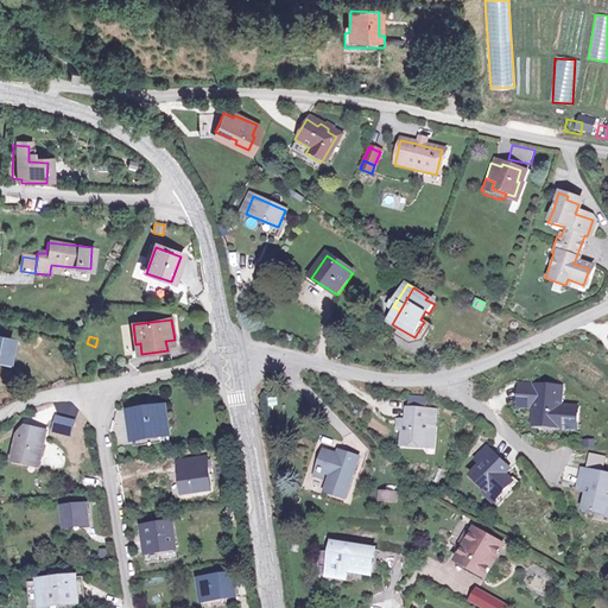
[(0,360),(6,362),(13,343),(0,339),(0,360)]
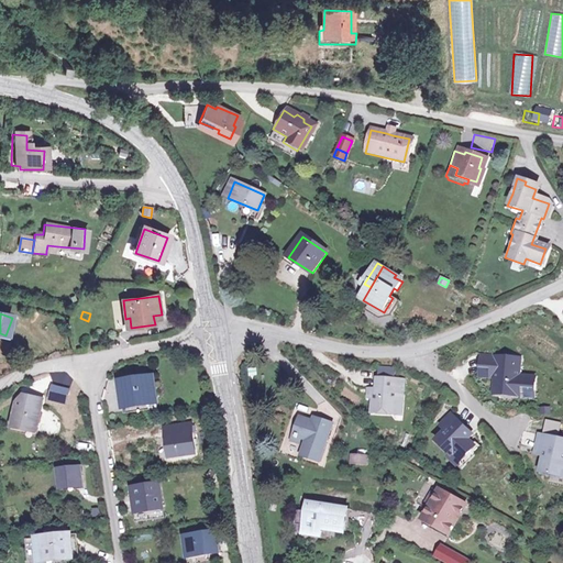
[(88,321),(80,318),(77,329),(85,331),(88,321)]
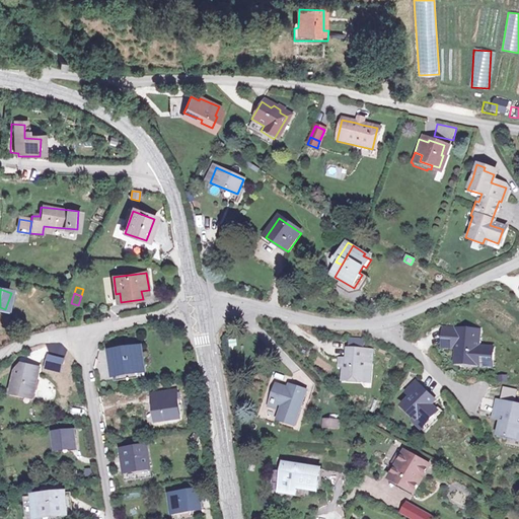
[(446,347),(453,348),(454,329),(447,328),(446,347)]
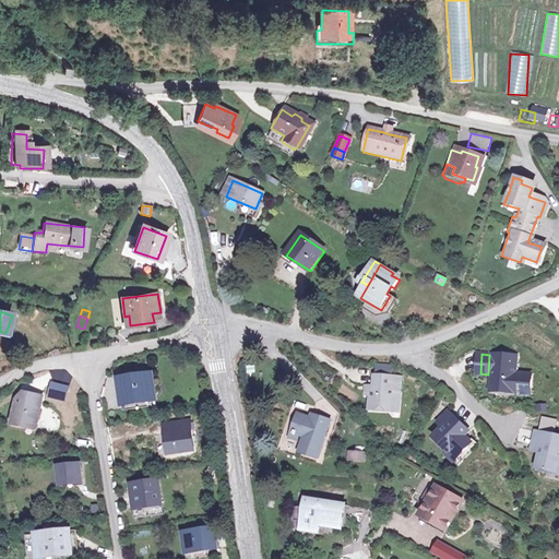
[(512,373),(513,356),(489,355),(488,375),(487,391),(510,392),(511,385),(525,387),(527,387),(527,375),(512,373)]
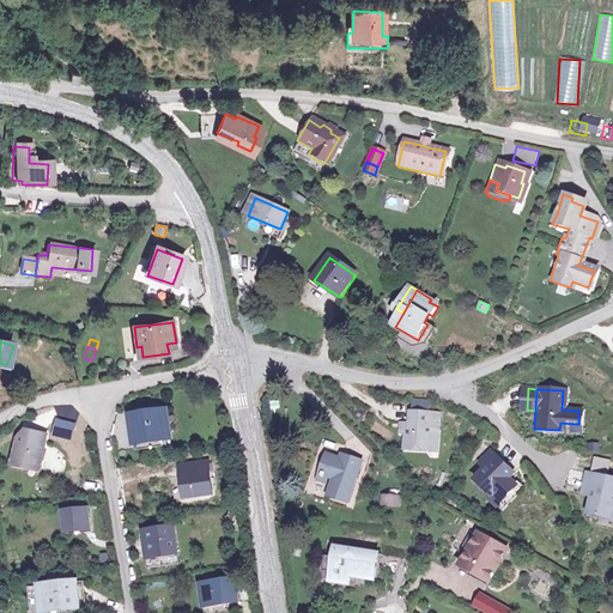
[(164,406),(126,412),(129,441),(133,441),(168,437),(164,406)]
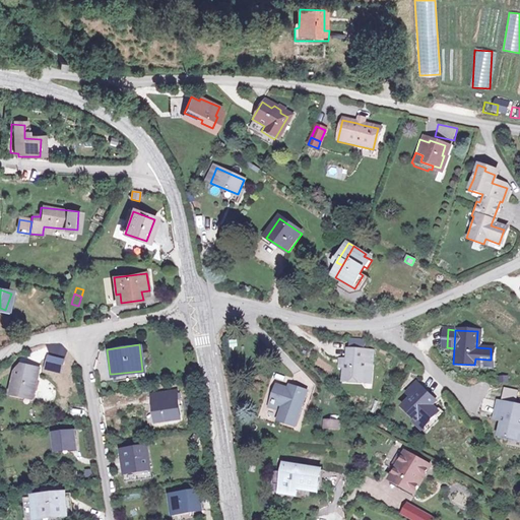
[(369,359),(370,349),(346,347),(345,356),(343,356),(342,366),(341,378),(362,380),(364,358),(369,359)]
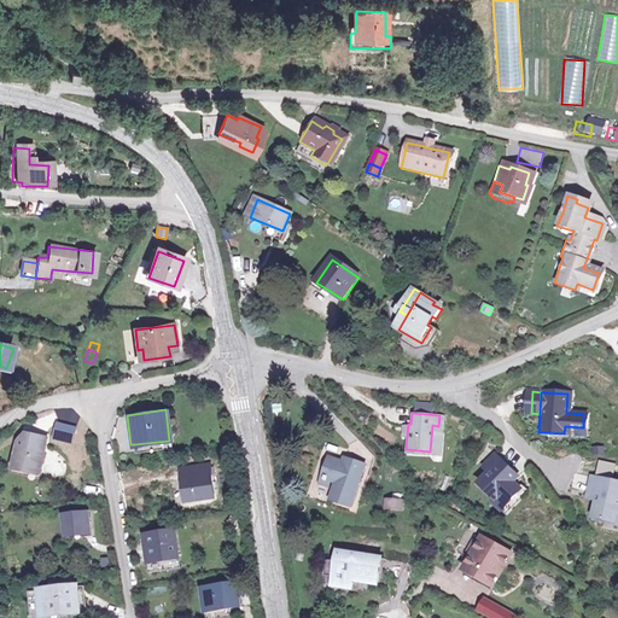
[(39,473),(46,437),(29,435),(25,452),(17,450),(13,468),(39,473)]
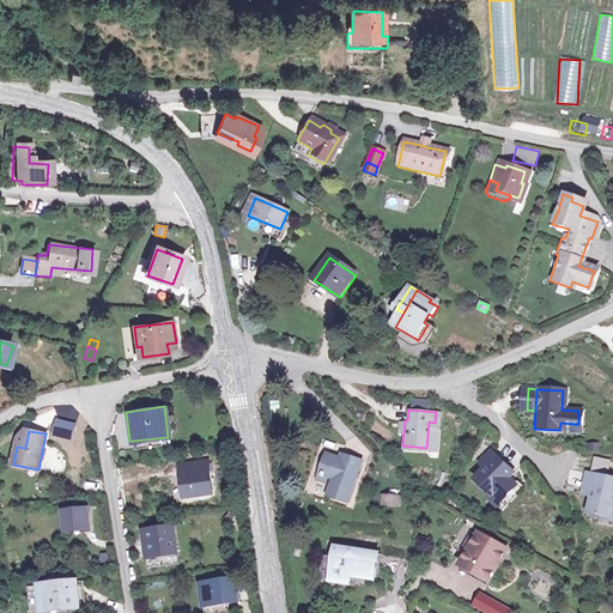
[(168,437),(133,441),(133,448),(169,443),(168,437)]
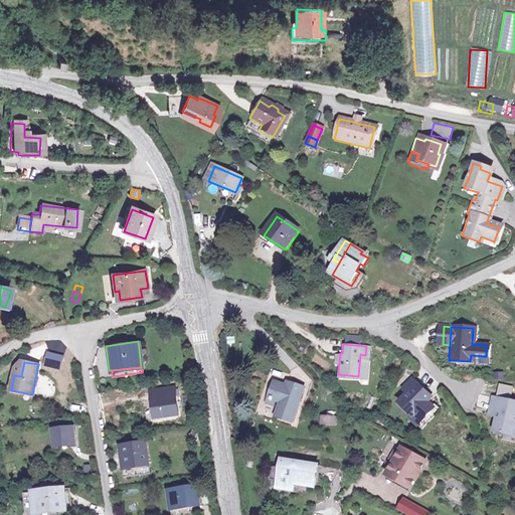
[(494,371),(493,378),(503,379),(503,372),(494,371)]
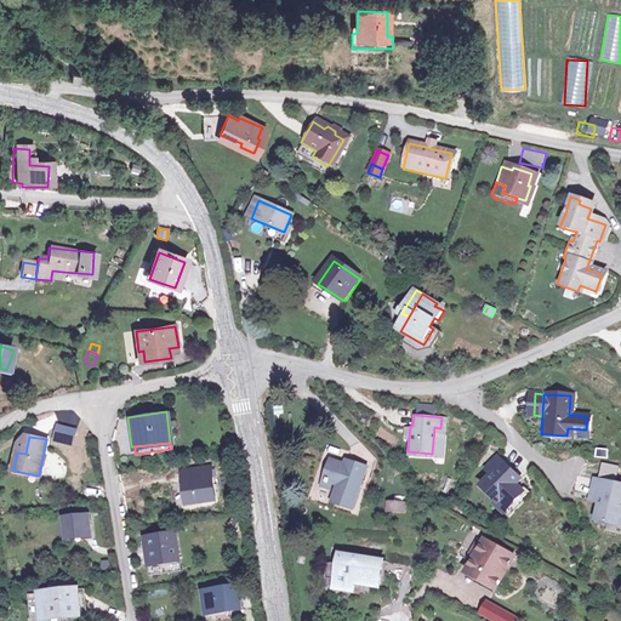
[(347,507),(360,465),(340,457),(339,462),(324,459),(318,479),(331,484),(325,500),(347,507)]
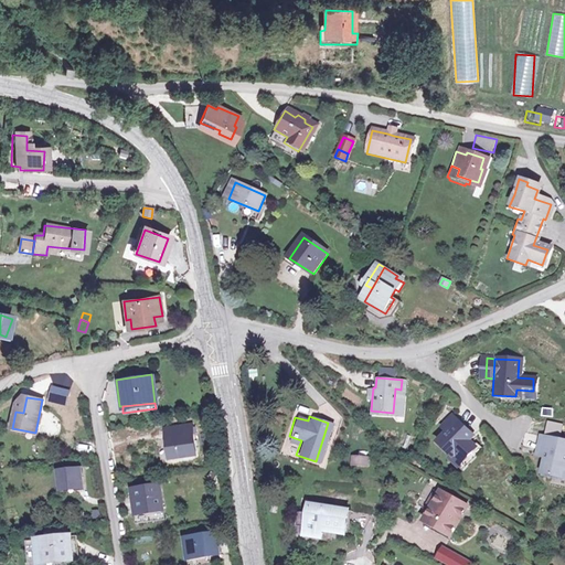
[(471,436),(450,416),(444,423),(449,427),(445,432),(435,443),(450,457),(454,454),(461,461),(473,448),(467,440),(471,436)]
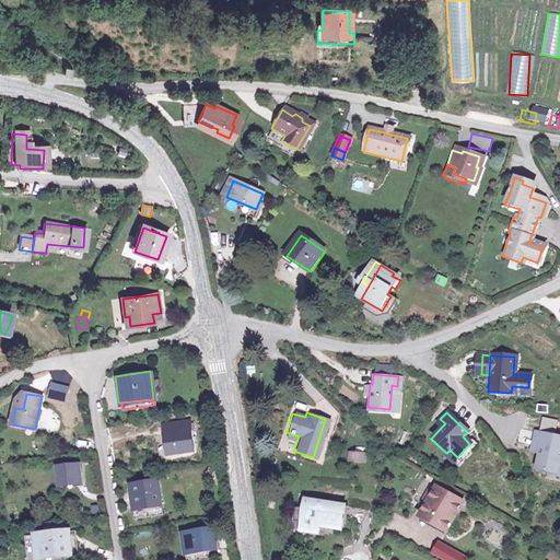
[(445,423),(440,419),(435,423),(441,428),(445,423)]
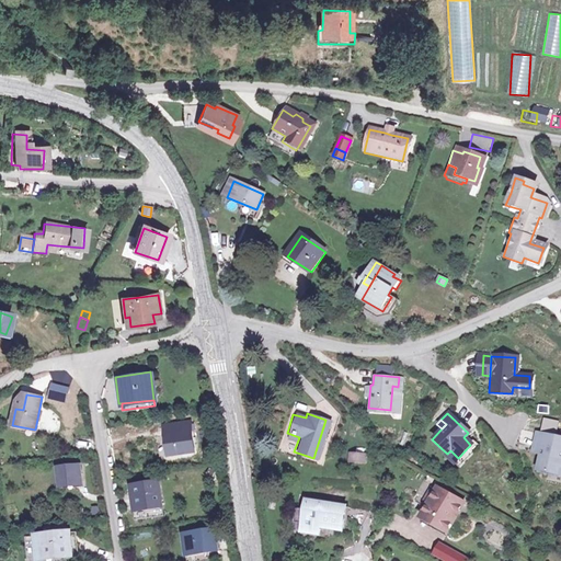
[(189,421),(162,424),(167,455),(192,451),(189,421)]
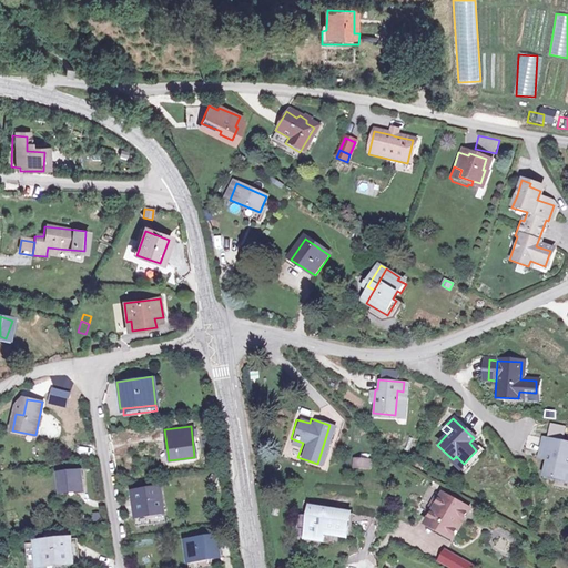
[(567,443),(545,438),(540,458),(546,459),(543,476),(565,480),(566,473),(567,463),(567,443)]
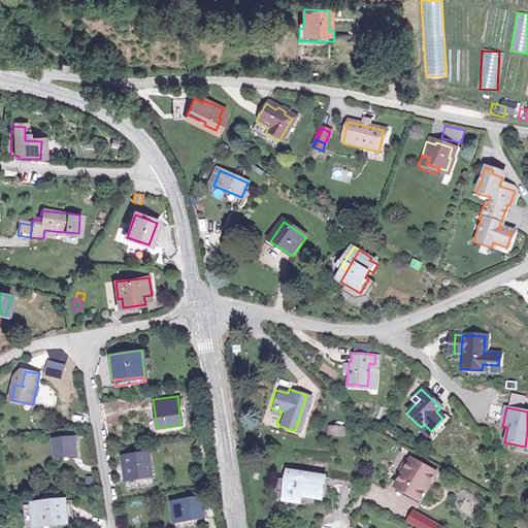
[(424,424),(421,427),(419,430),(430,440),(448,423),(442,419),(431,431),(424,424)]
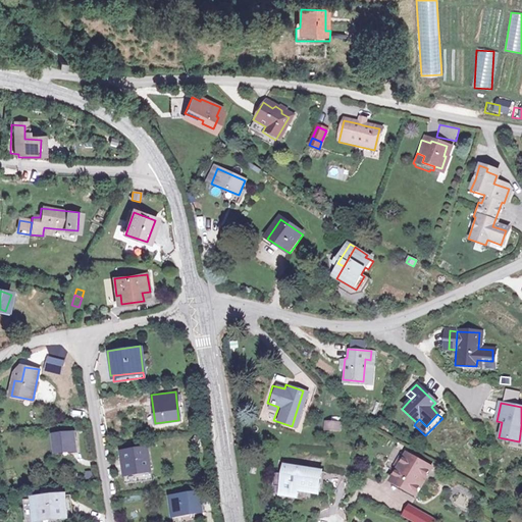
[(71,432),(51,433),(52,450),(72,450),(71,432)]
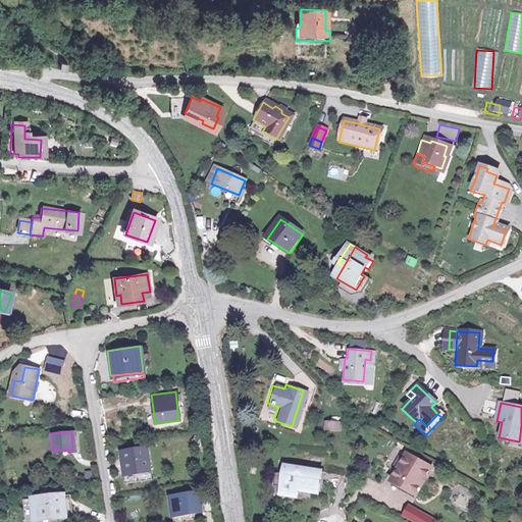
[(145,448),(120,452),(124,473),(148,470),(145,448)]
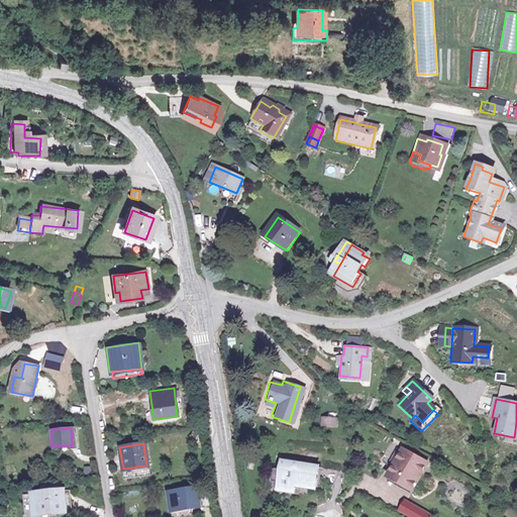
[(395,469),(403,455),(398,452),(391,466),(395,469)]
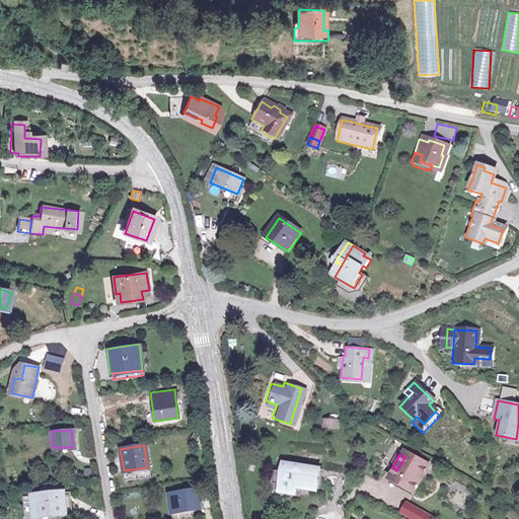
[(415,493),(429,467),(405,455),(404,457),(396,470),(395,472),(392,477),(404,484),(402,487),(415,493)]
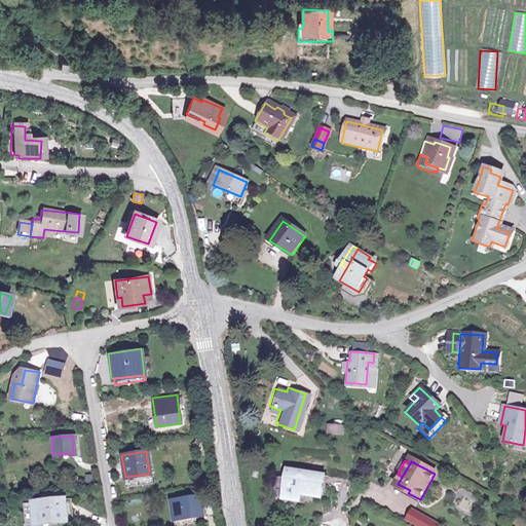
[(326,479),(290,473),(285,505),(300,508),(302,494),(324,497),(326,479)]
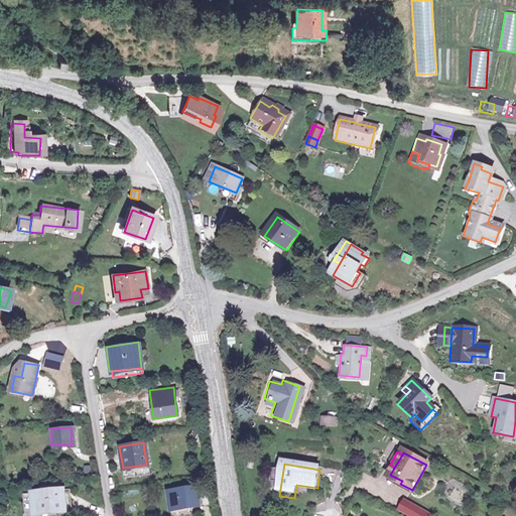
[(390,475),(393,470),(390,468),(386,476),(389,477),(386,482),(409,494),(412,490),(400,484),(402,481),(390,475)]
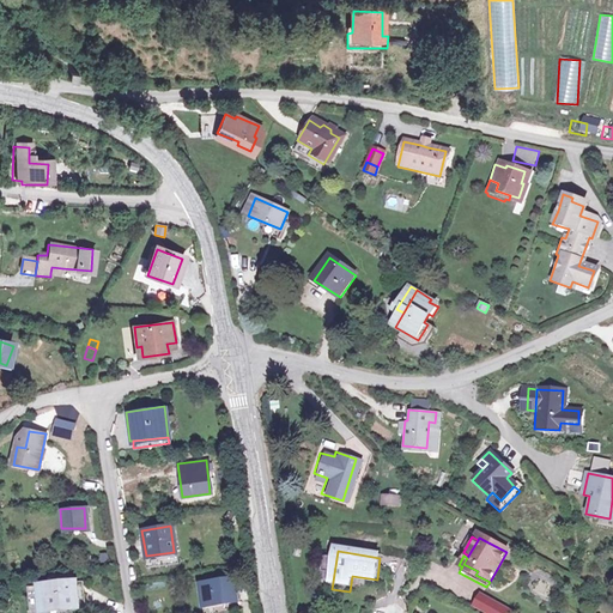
[(36,582),(36,584),(38,607),(72,605),(76,604),(73,578),(36,582)]
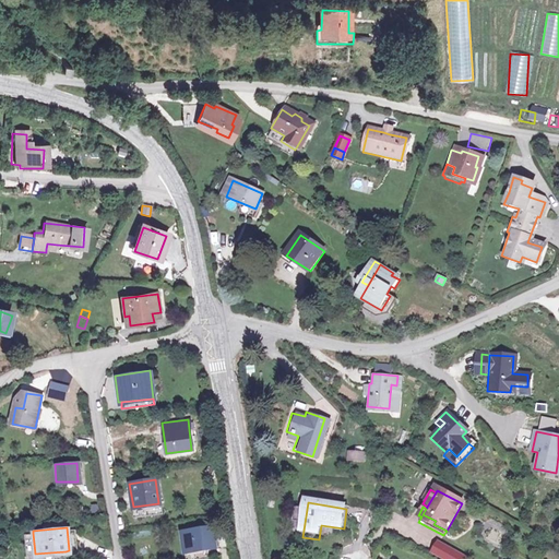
[(218,528),(205,531),(207,543),(221,540),(218,528)]
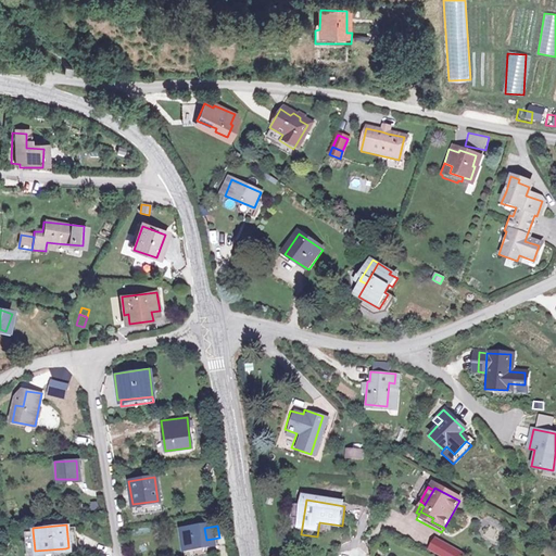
[(35,551),(33,530),(23,531),(25,555),(65,555),(65,548),(35,551)]
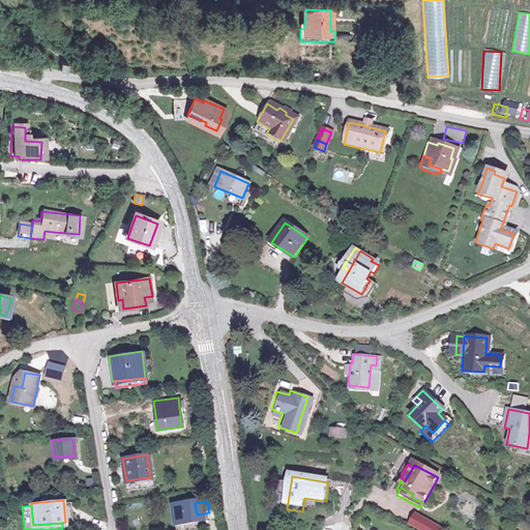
[(194,521),(190,505),(175,507),(176,524),(194,521)]
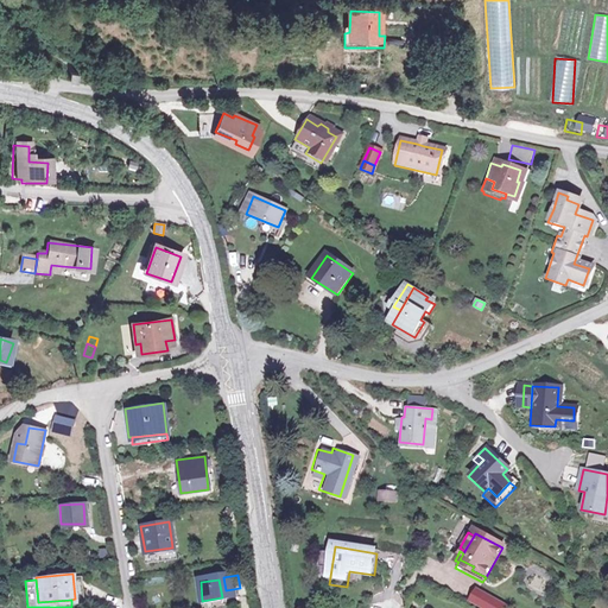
[(466,601),(480,607),(508,607),(511,605),(474,586),(466,601)]
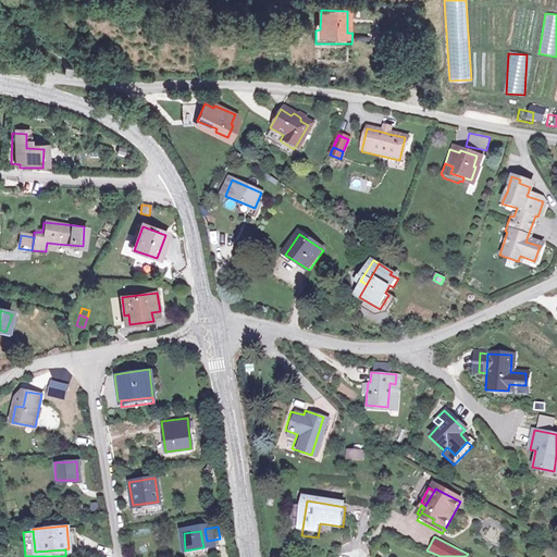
[(203,547),(185,551),(185,556),(198,556),(205,556),(203,547)]
